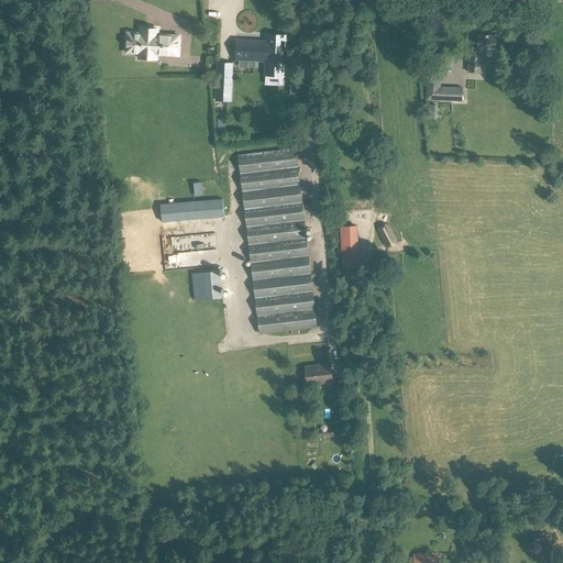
[(141,33),(127,33),(125,53),(139,53),(139,58),(156,59),(156,54),(178,55),(179,35),(156,34),(156,29),(141,28),(141,33)]
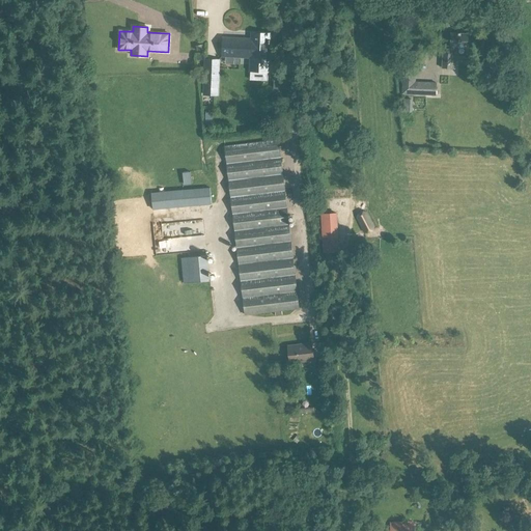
[(223,37),(222,56),(251,58),(250,71),(269,72),(271,33),(252,32),(251,38),(223,37)]
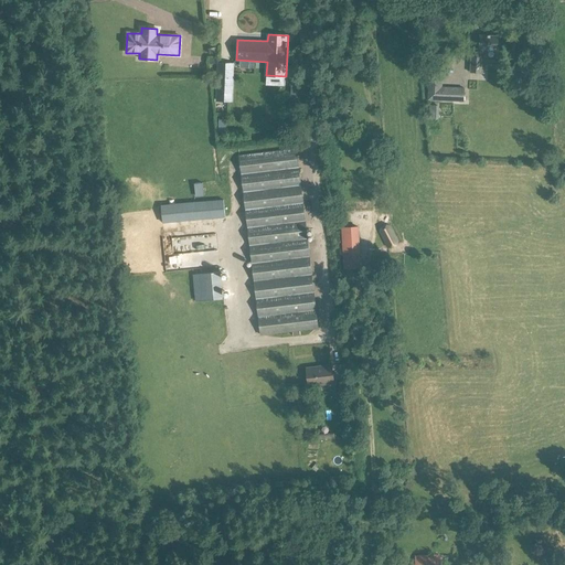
[(470,72),(482,73),(483,49),(498,49),(498,36),(480,35),(480,51),(471,50),(470,72)]
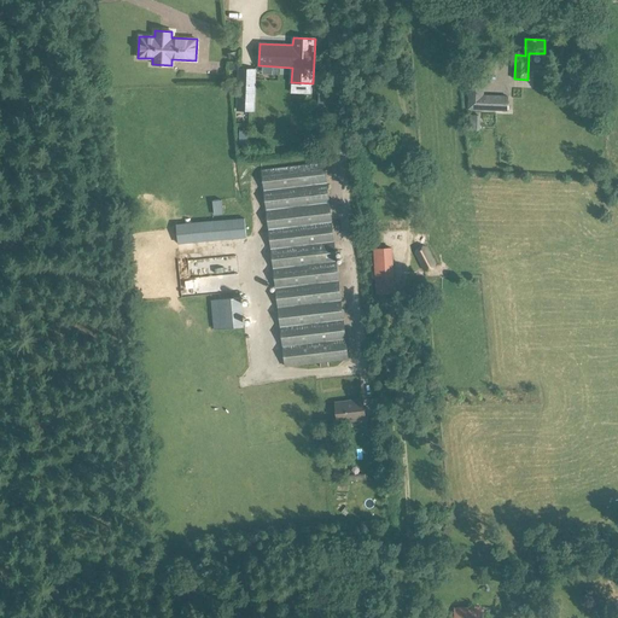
[(254,111),(255,70),(239,69),(238,110),(254,111)]
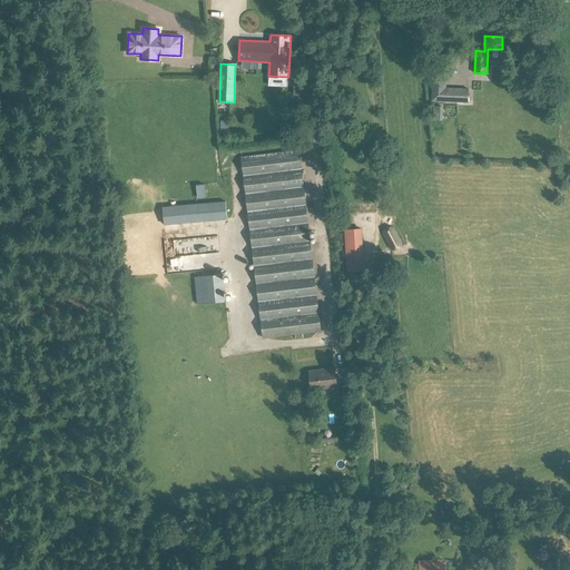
[(469,89),(446,87),(448,74),(433,72),(432,101),(468,102),(469,89)]
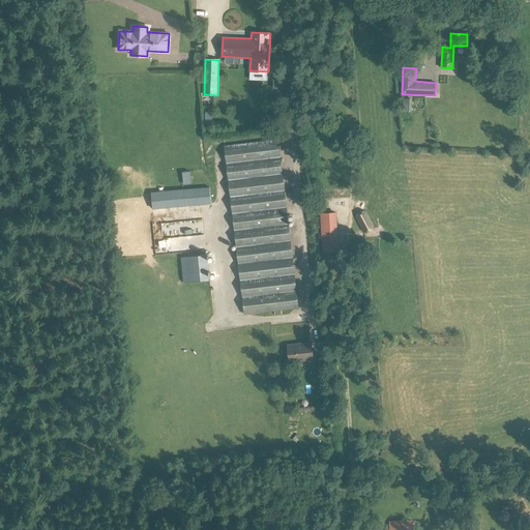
[(280,139),(225,146),(244,315),(299,308),(280,139)]
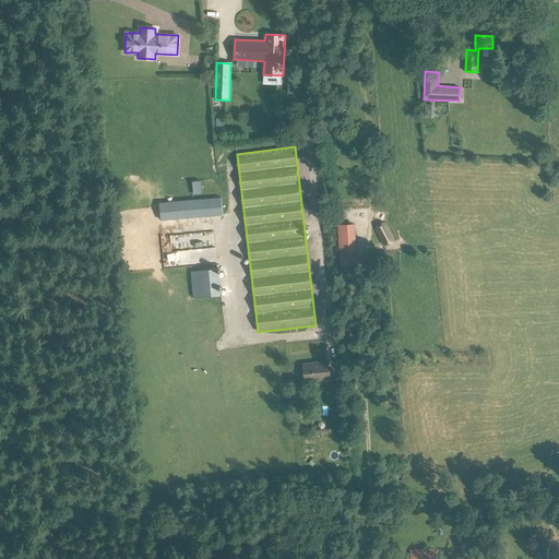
[(222,197),(159,202),(162,222),(223,215),(222,197)]
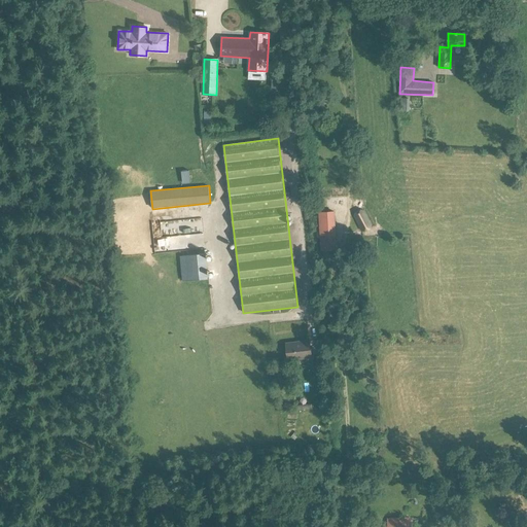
[(371,229),(372,223),(364,210),(360,209),(355,212),(354,216),(361,231),(365,232),(371,229)]
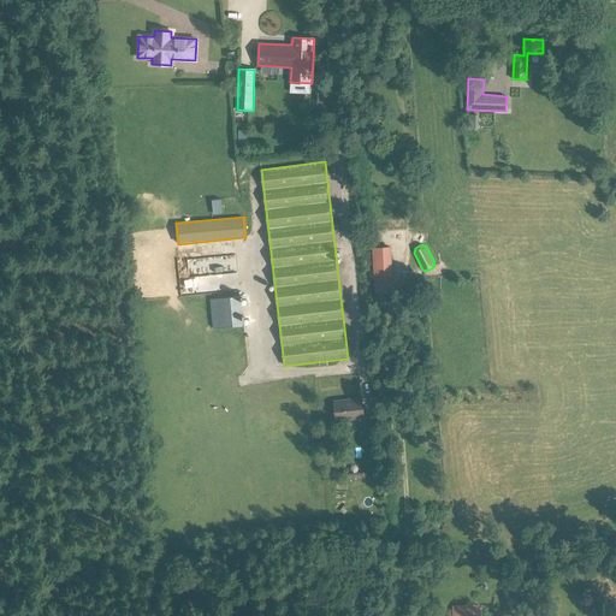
[(375,294),(394,292),(391,247),(373,248),(375,294)]
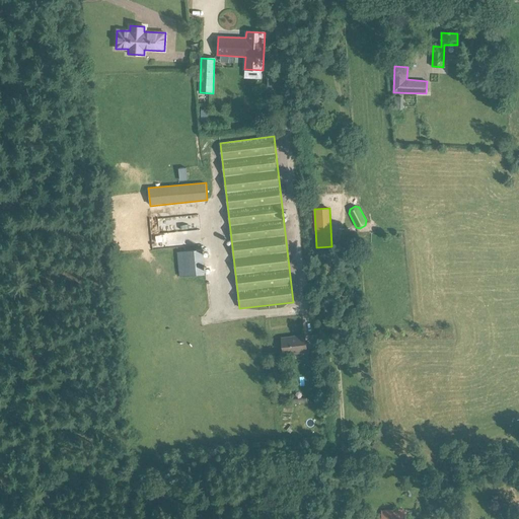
[(182,245),(188,240),(183,235),(178,240),(182,245)]
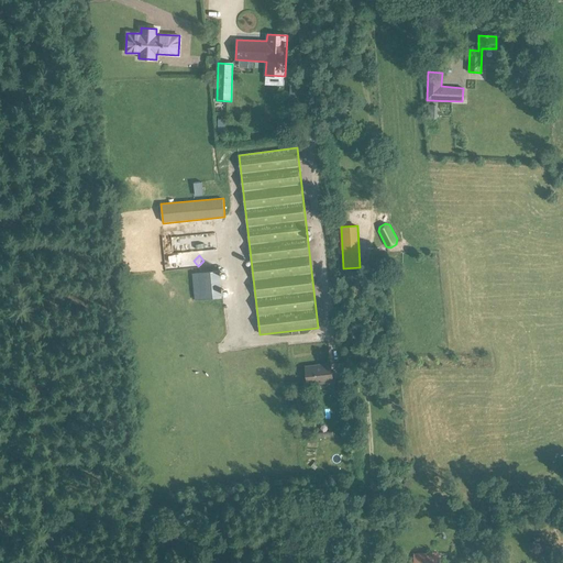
[(188,258),(172,260),(172,269),(188,269),(188,258)]
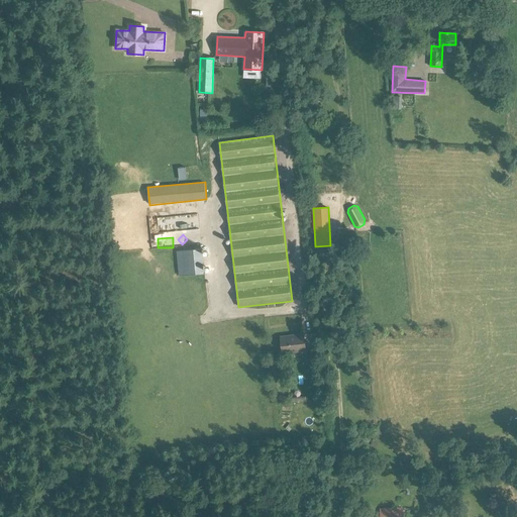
[(201,248),(177,251),(179,276),(204,273),(201,248)]
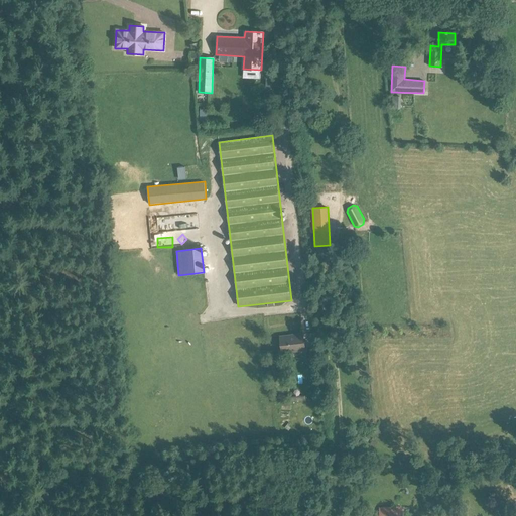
[(303,333),(303,334),(280,336),(282,353),(305,351),(303,333)]
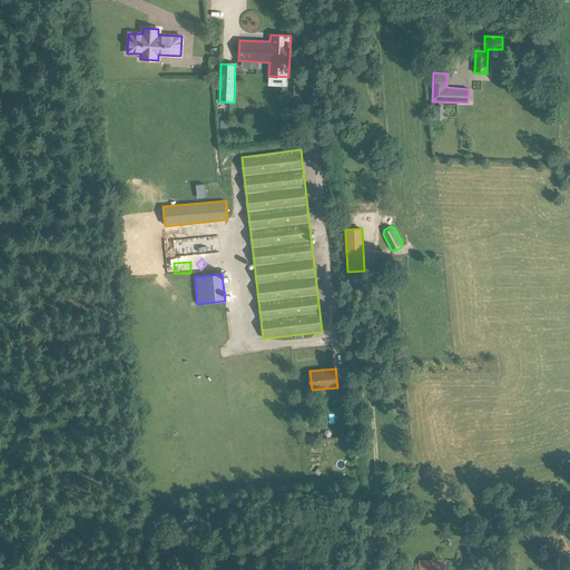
[(442,569),(442,560),(419,561),(419,569),(442,569)]
